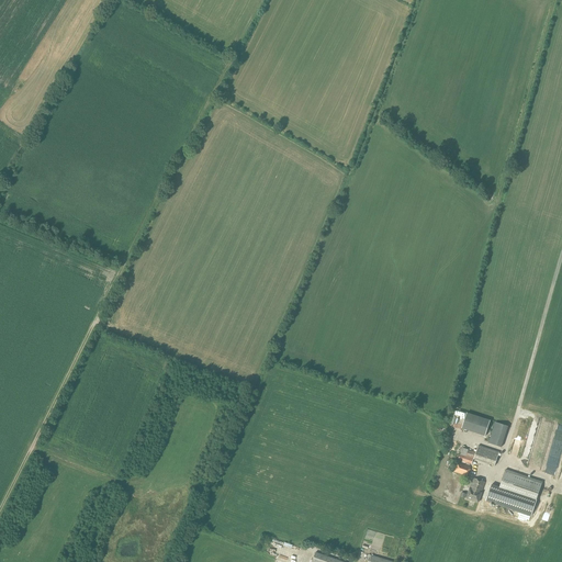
[(462,429),(485,437),(491,422),(468,414),(462,429)]
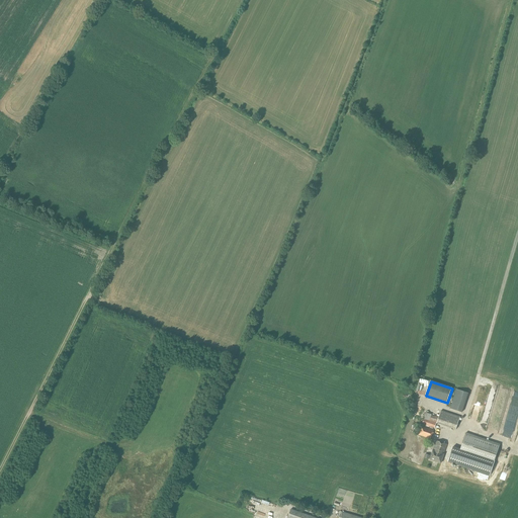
[(462,413),(468,393),(457,390),(450,409),(462,413)]
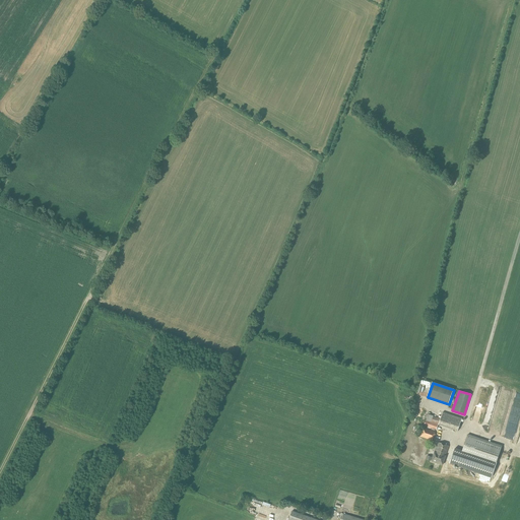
[(458,431),(462,419),(443,413),(441,419),(434,417),(432,424),(426,421),(425,426),(437,430),(438,425),(458,431)]
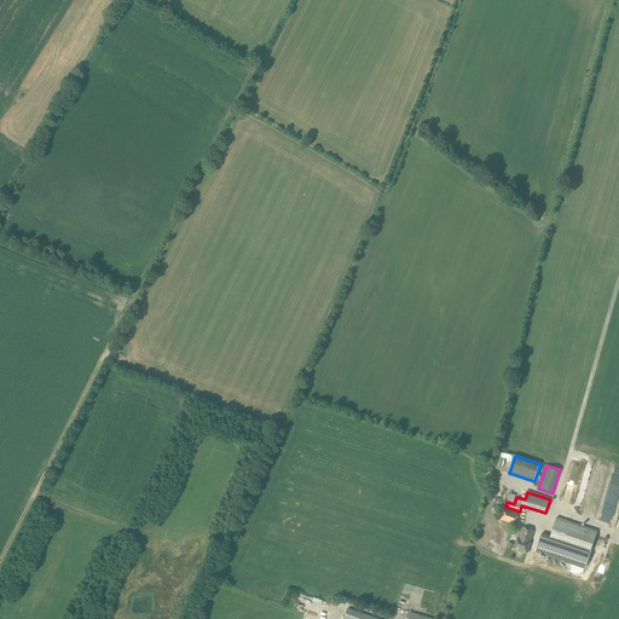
[(515,524),(518,514),(503,510),(501,519),(515,524)]
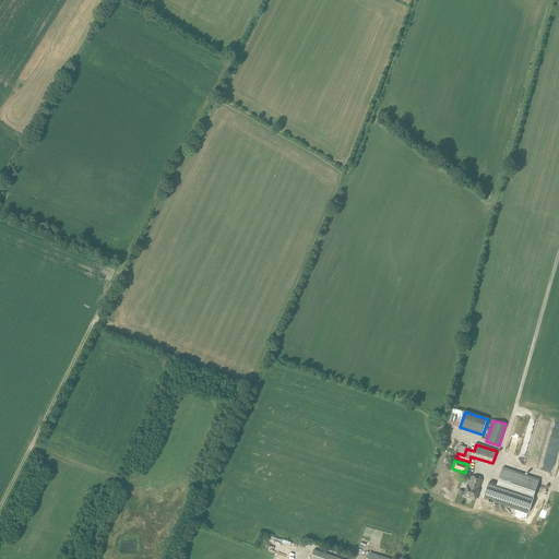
[(533,498),(539,479),(503,467),(497,486),(533,498)]
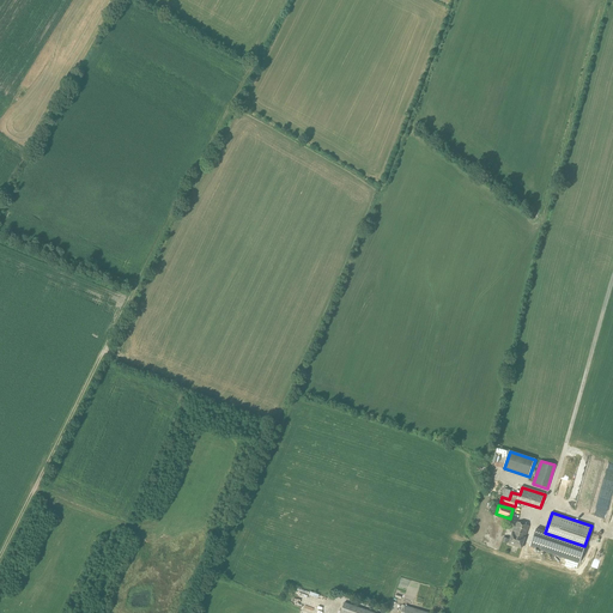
[(522,548),(526,538),(529,526),(516,522),(513,533),(511,536),(509,544),(522,548)]
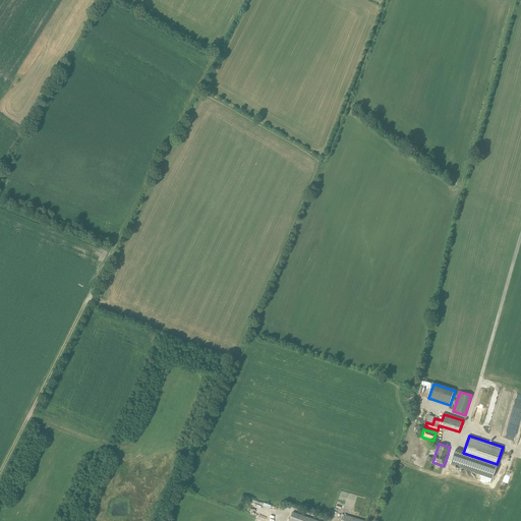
[(493,477),(497,464),(458,451),(454,464),(493,477)]
